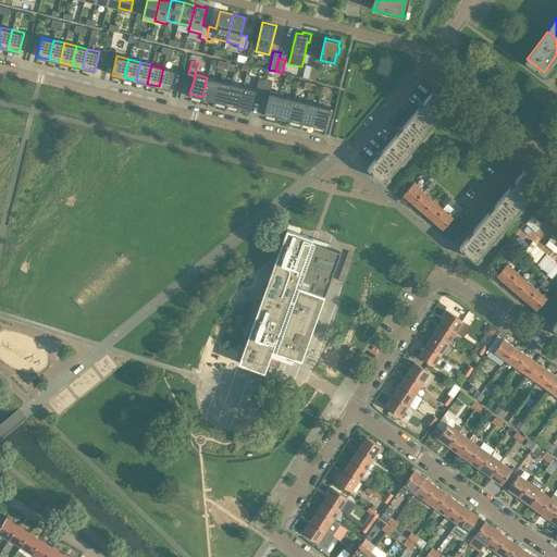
[(306,64),(302,77),(308,79),(312,66),(306,64)]
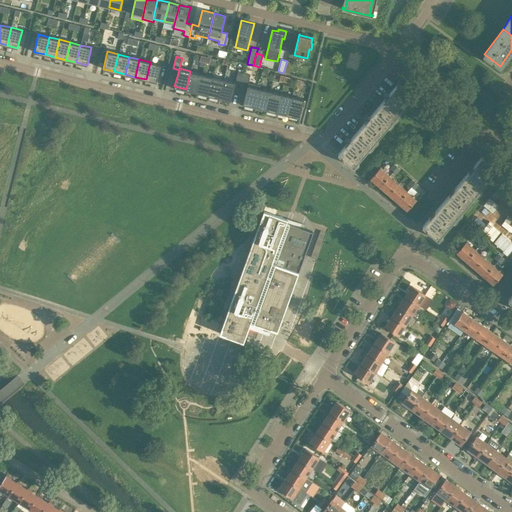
[(287,61),(283,73),(290,74),(293,62),(287,61)]
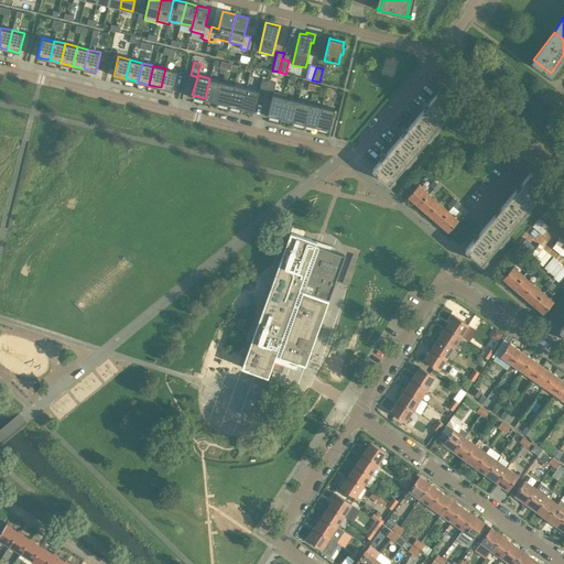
[(177,71),(165,68),(161,87),(172,90),(177,71)]
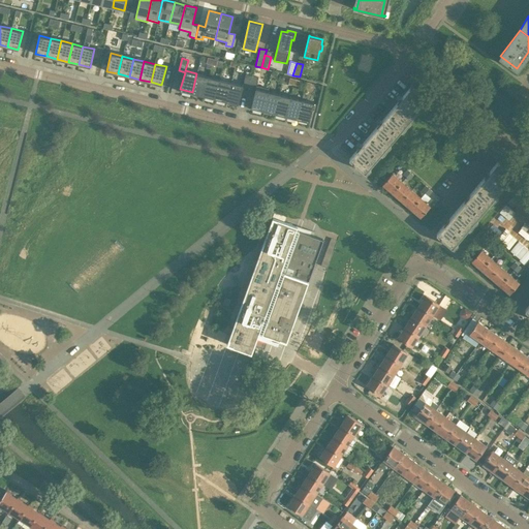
[(196,73),(192,92),(204,95),(209,76),(196,73)]
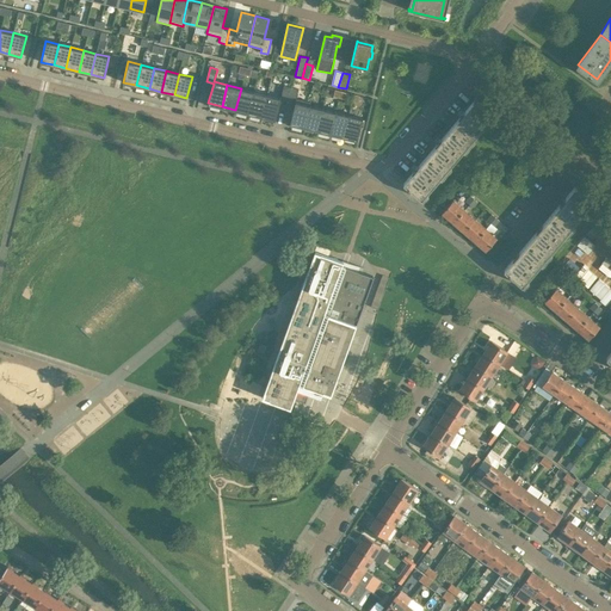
[(267,94),(261,117),(276,119),(281,100),(288,102),(291,87),(284,86),(281,98),(267,94)]
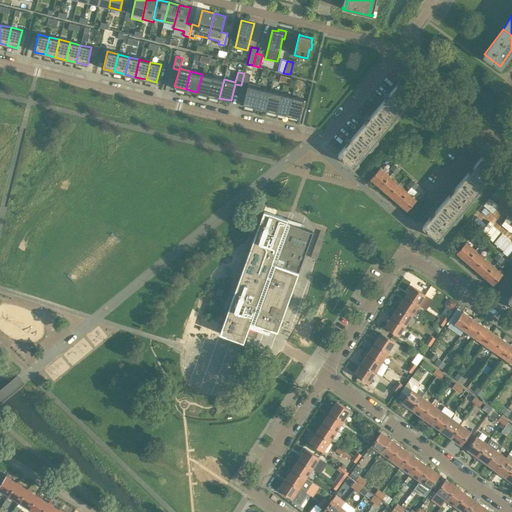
[(250,75),(244,73),(241,85),(247,87),(243,103),(254,106),(259,88),(260,88),(260,85),(248,83),(250,75)]
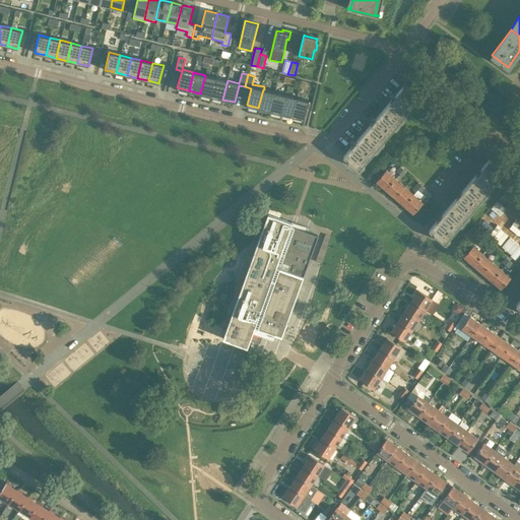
[(205,75),(200,93),(211,96),(216,77),(205,75)]
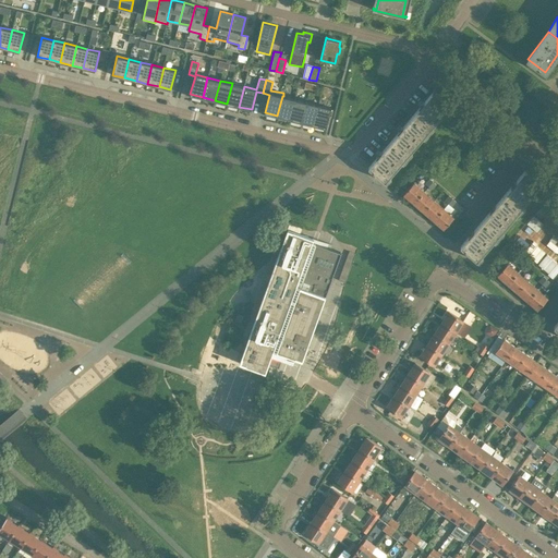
[(232,83),(227,104),(239,107),(244,86),(232,83)]
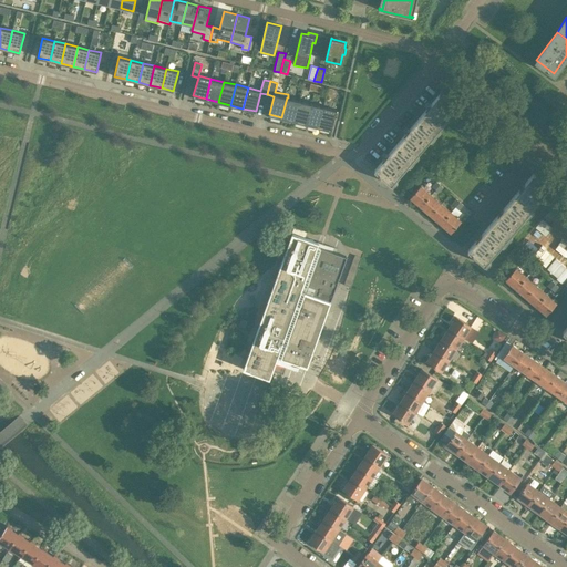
[(435,133),(445,121),(456,107),(440,93),(418,119),(435,133)]
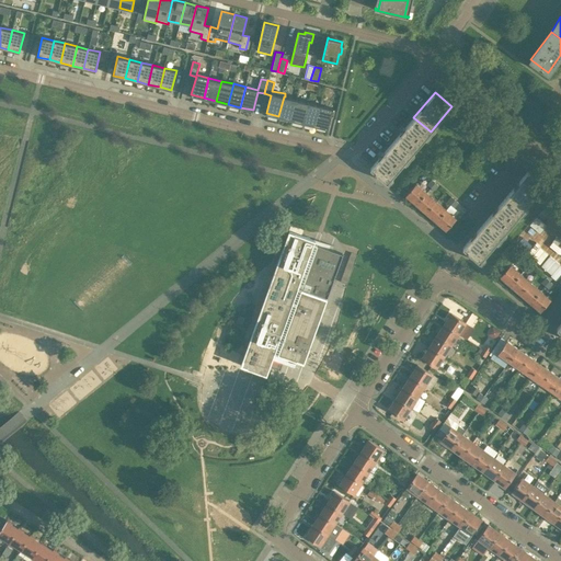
[(296,100),(285,96),(284,96),(278,116),(290,119),(296,100)]
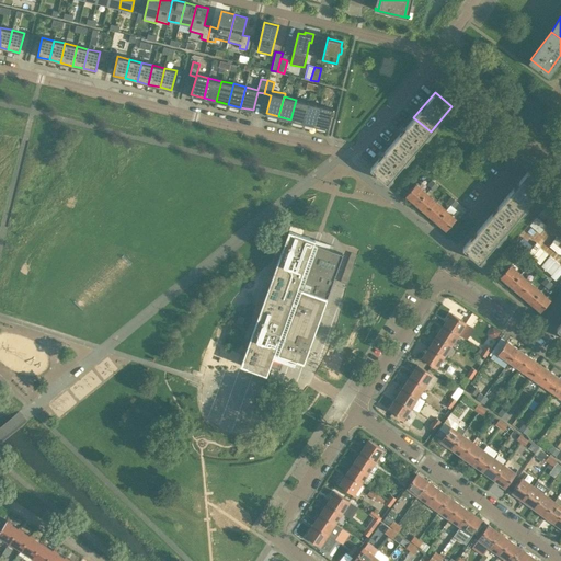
[(290,119),(304,123),(308,102),(296,100),(290,119)]
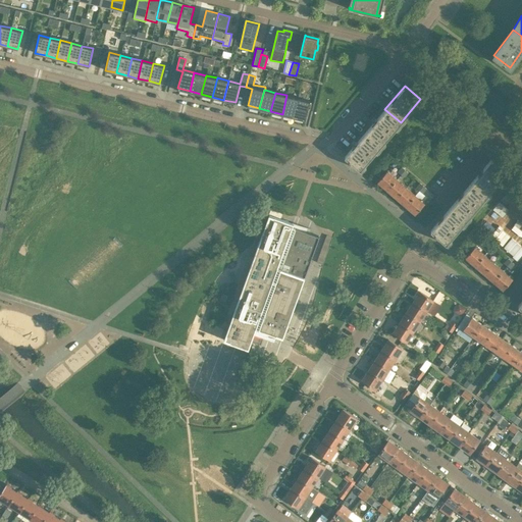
[(299,98),(286,95),(282,114),(294,117),(299,98)]
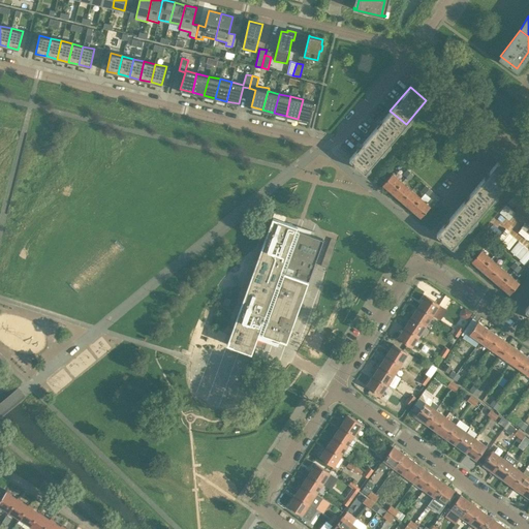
[(303,99),(298,119),(309,121),(312,109),(314,110),(315,103),(314,103),(314,102),(303,99)]
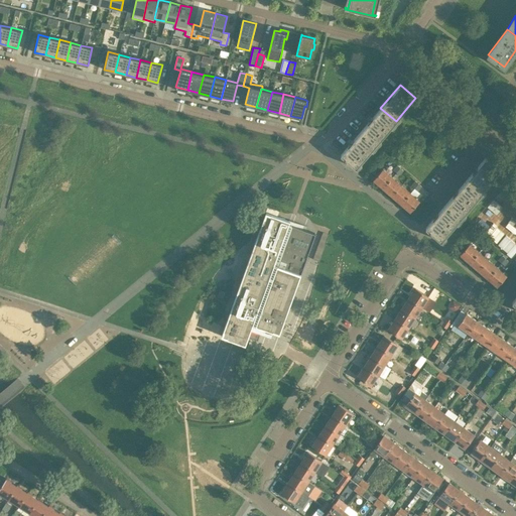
[(396,121),(380,108),(361,131),(376,144),(396,121)]
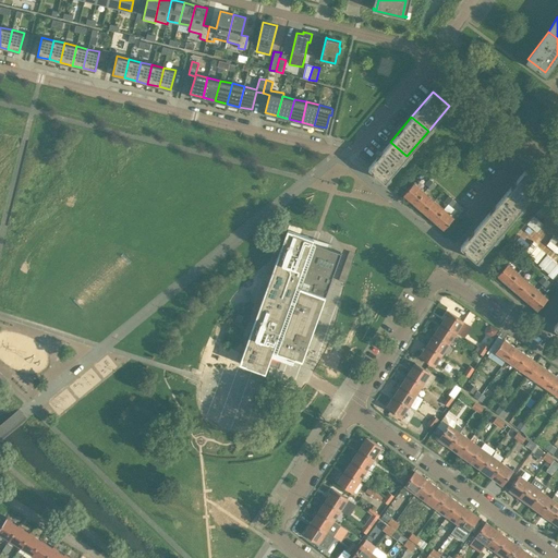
[(407,156),(390,142),(368,167),(386,181),(407,156)]
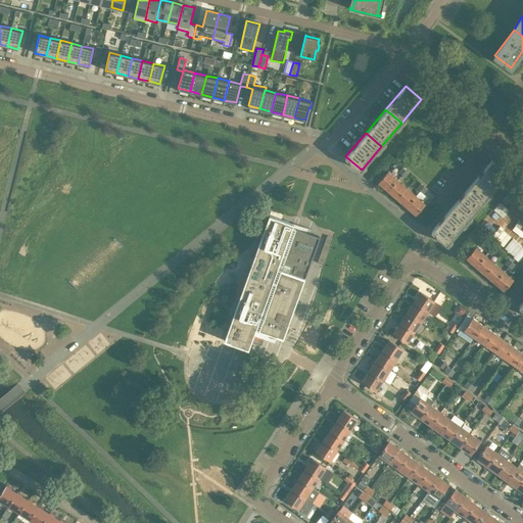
[(471,184),(486,197),(507,174),(491,160),(471,184)]
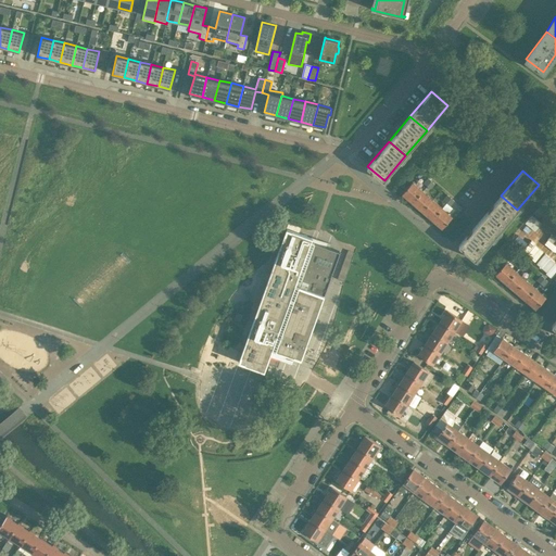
[(403,193),(413,202),(422,191),(413,182),(403,193)]
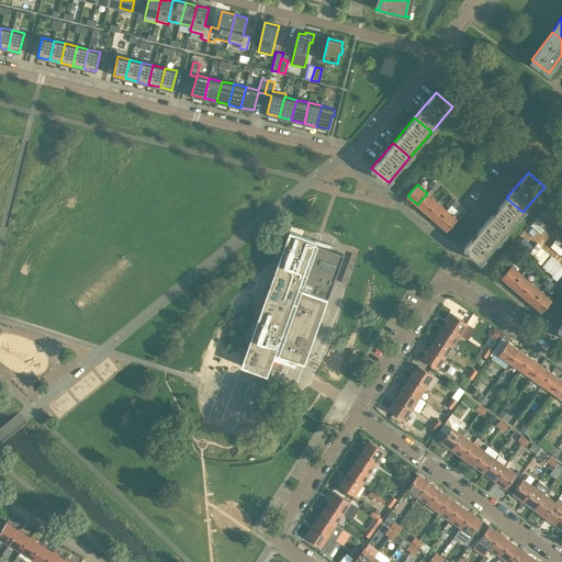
[(437,202),(427,193),(417,204),(427,213),(437,202)]
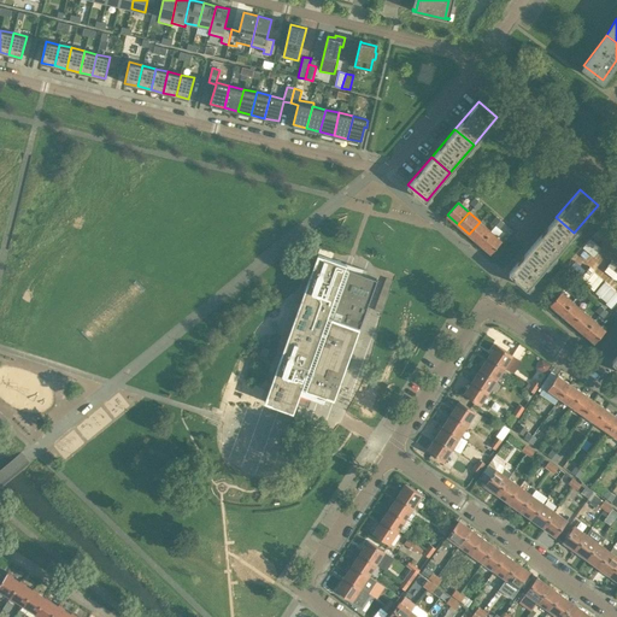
[(574,233),(556,217),(533,245),(551,259),(574,233)]
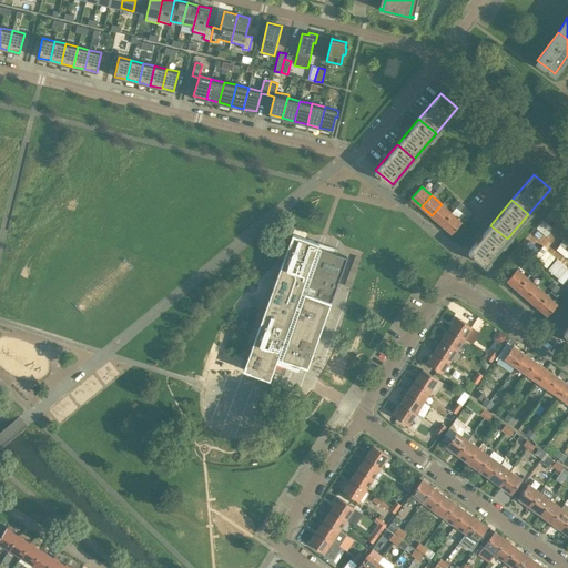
[(432,215),(442,224),(452,212),(442,204),(432,215)]
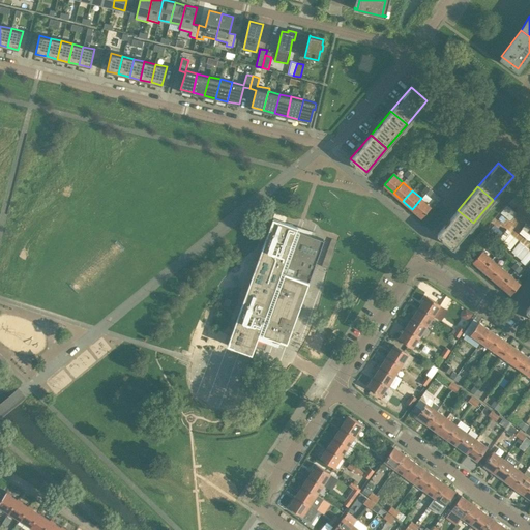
[(432,207),(421,198),(412,209),(421,217),(432,207)]
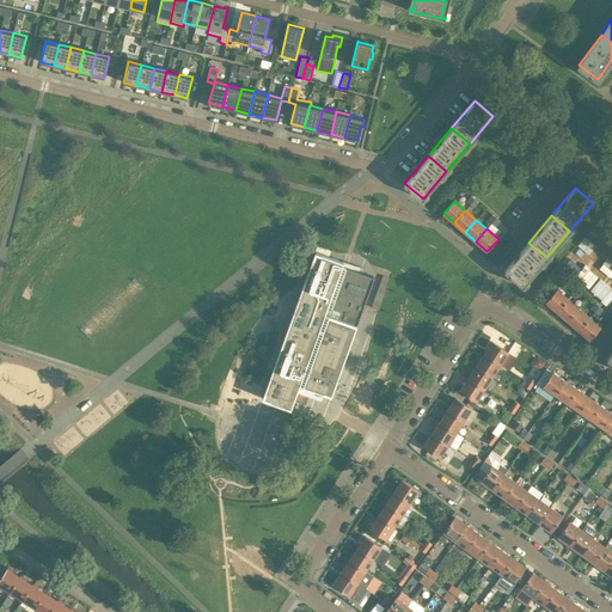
[(546,257),(528,243),(506,270),(524,285),(546,257)]
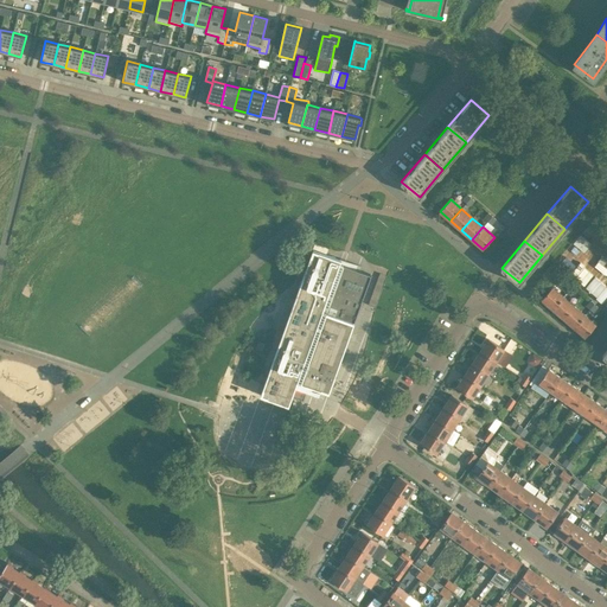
[(313,249),(260,395),(289,406),(292,396),(304,401),(310,385),(328,393),(371,275),(340,263),(342,259),(313,249)]
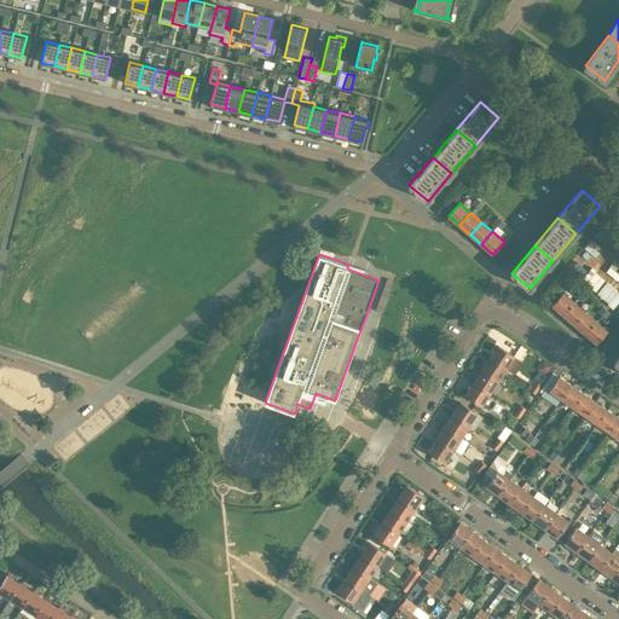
[(394,282),(387,278),(375,311),(382,313),(394,282)]
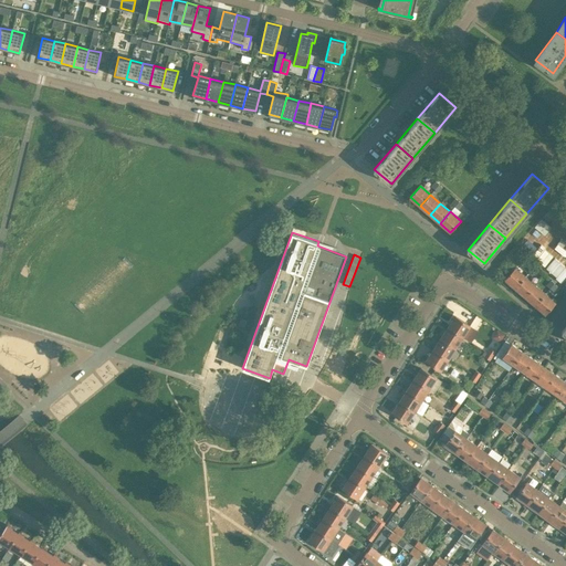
[(504,279),(514,287),(524,276),(514,268),(504,279)]
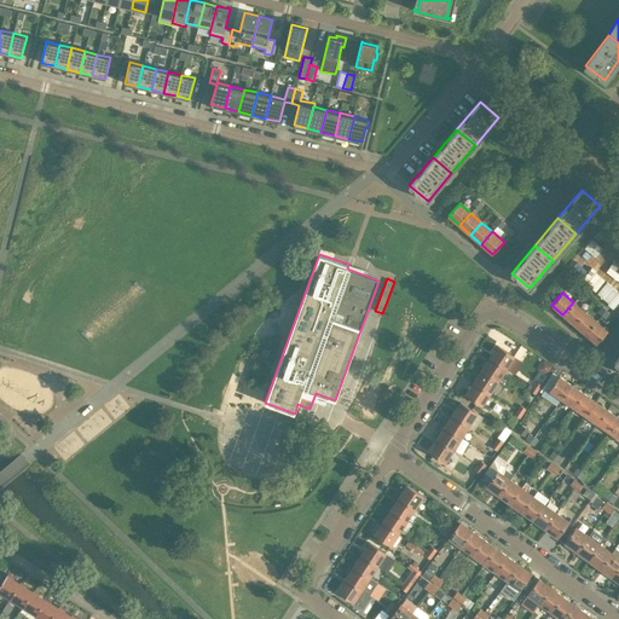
[(562,314),(573,324),(584,312),(573,302),(562,314)]
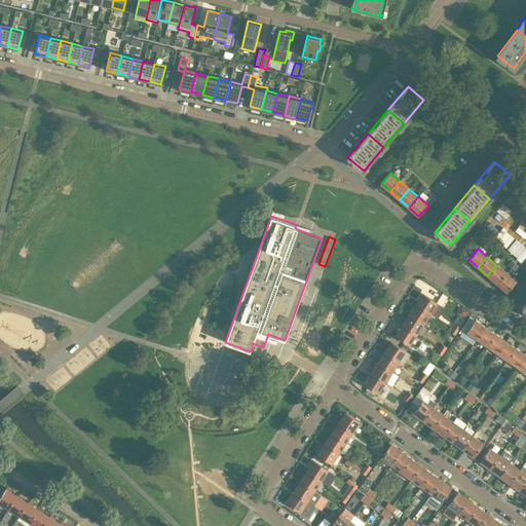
[(487,275),(496,284),(506,273),(496,265),(487,275)]
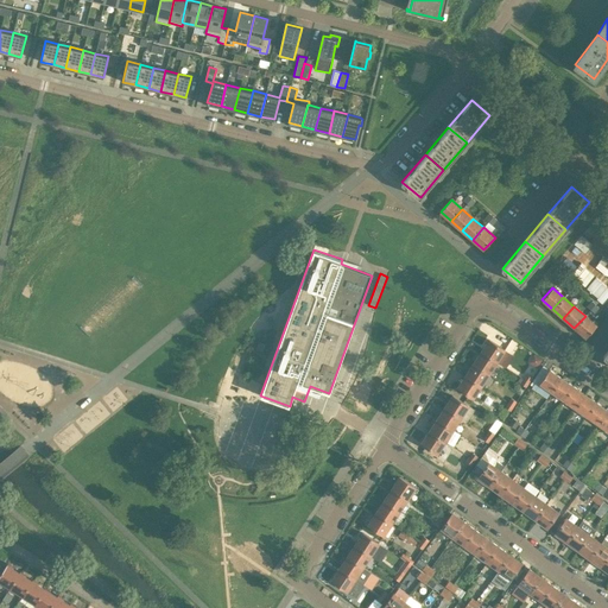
[(586,316),(574,328),(586,337),(596,325),(586,316)]
